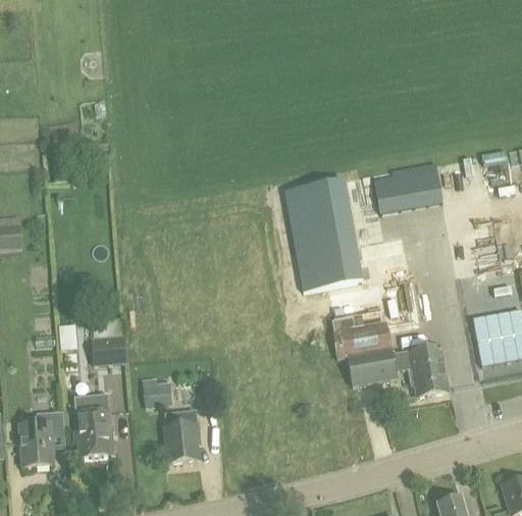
[(54,179),(67,179),(65,155),(53,156),(54,179)]
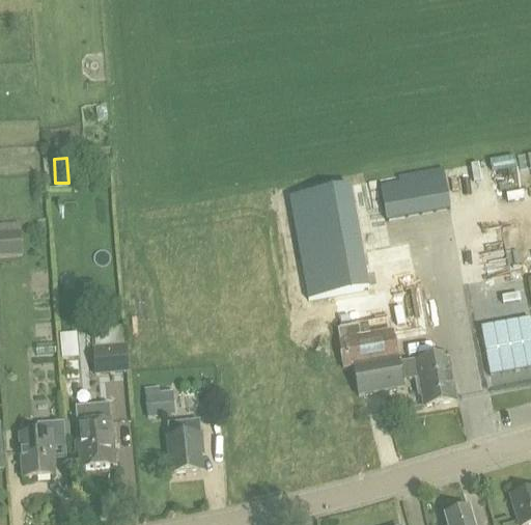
[(450,203),(444,163),(397,172),(398,177),(380,182),(386,217),(450,203)]
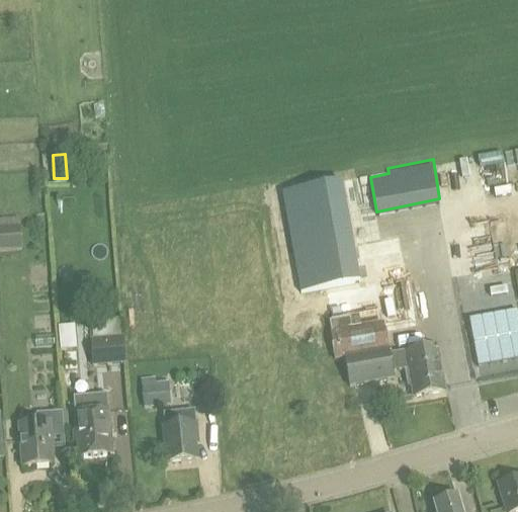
[(341,177),(282,188),(300,288),(359,278),(341,177)]
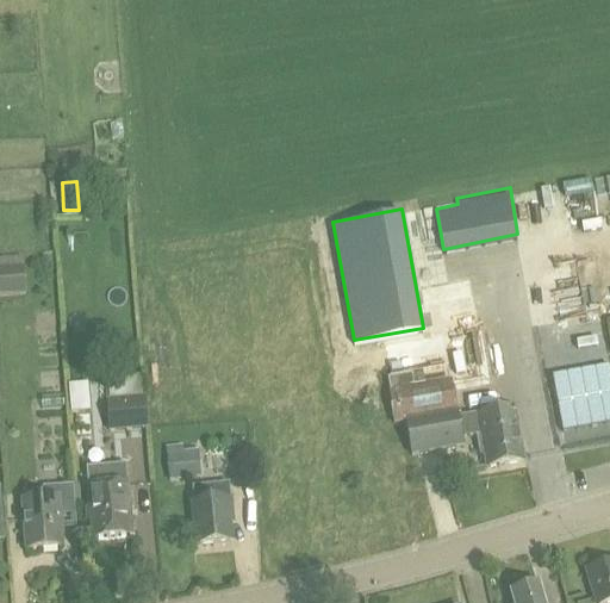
[(22,262),(0,263),(0,287),(24,286),(22,262)]
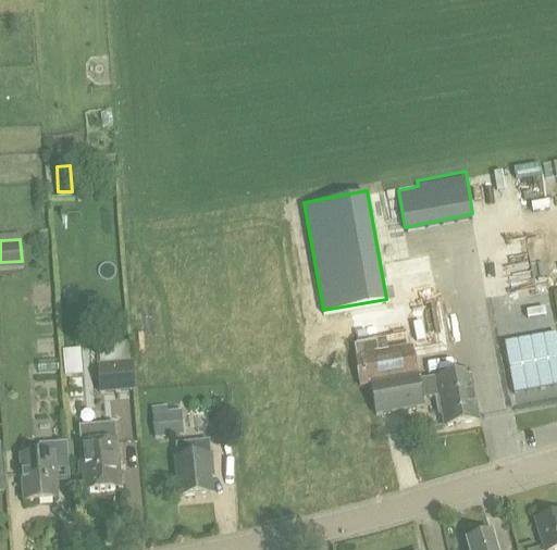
[(556,335),(556,327),(504,337),(514,389),(556,380),(556,335)]
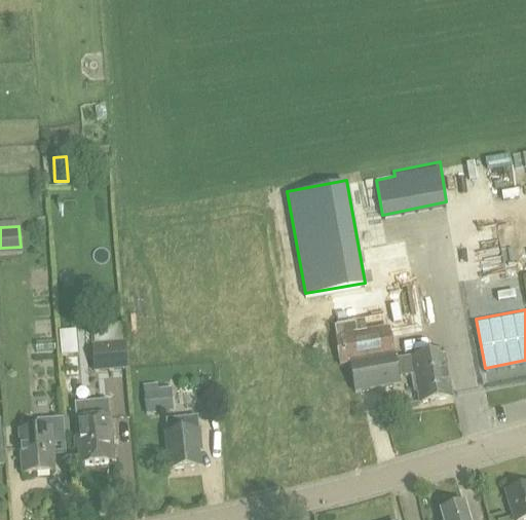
[(364,317),(334,322),(336,333),(340,362),(349,360),(354,388),(400,380),(389,324),(366,328),(364,317)]
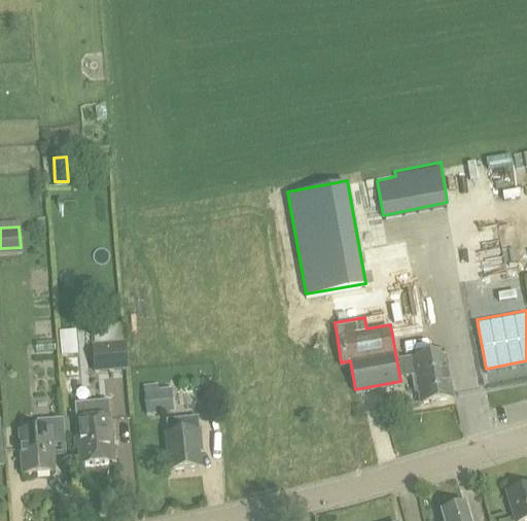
[(92,342),(94,368),(128,366),(126,340),(92,342)]
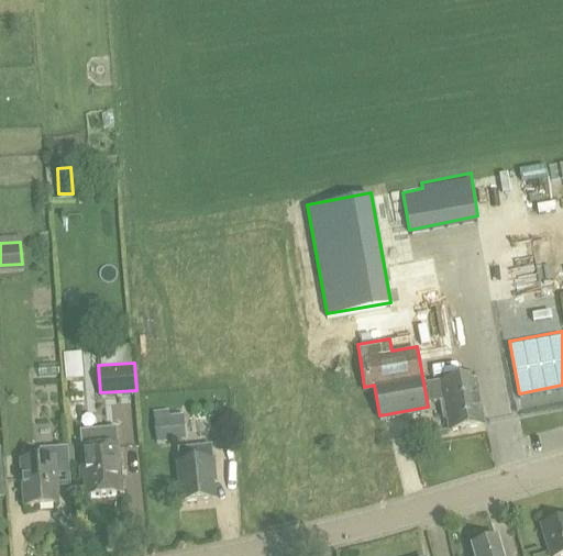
[(475,371),(430,380),(432,397),(443,395),(449,425),(484,420),(475,371)]
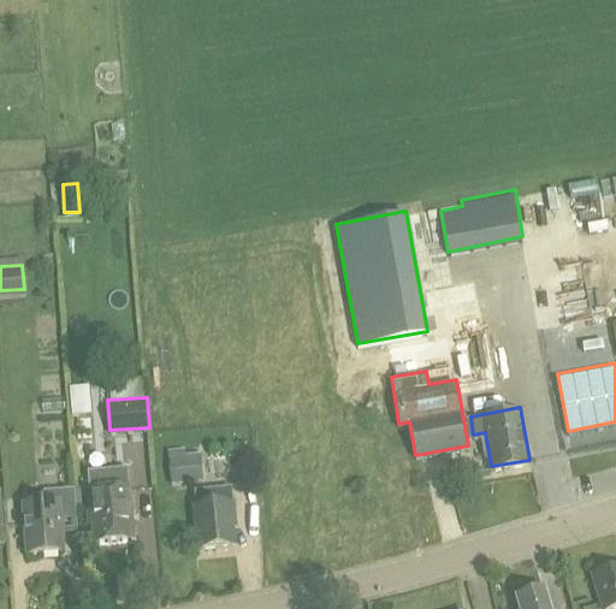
[(200,449),(185,450),(184,444),(167,447),(171,482),(203,478),(200,449)]
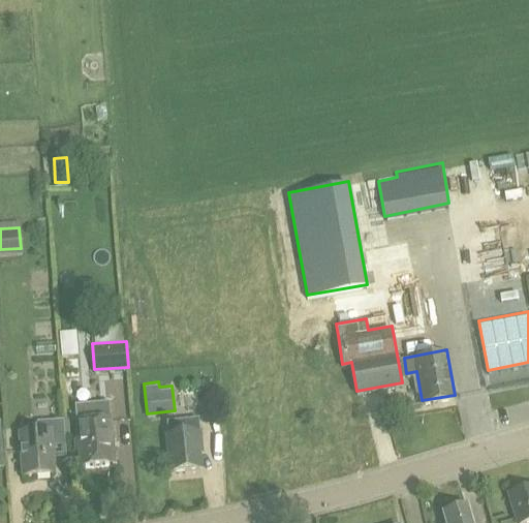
[(74,401),(75,418),(78,436),(74,436),(75,447),(79,447),(80,463),(115,460),(111,414),(109,398),(74,401)]
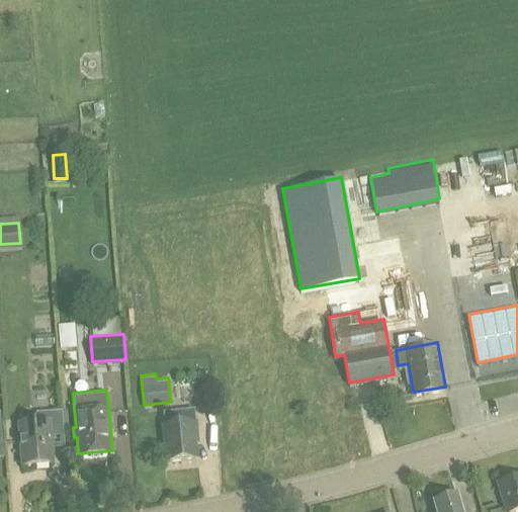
[(62,407),(36,409),(37,420),(19,421),(23,462),(53,460),(51,444),(50,432),(64,430),(62,407)]
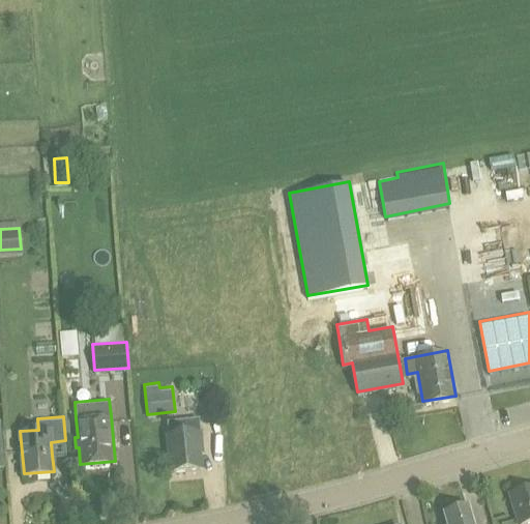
[(200,427),(199,427),(198,416),(167,419),(168,431),(172,468),(201,465),(199,449),(203,449),(200,427)]
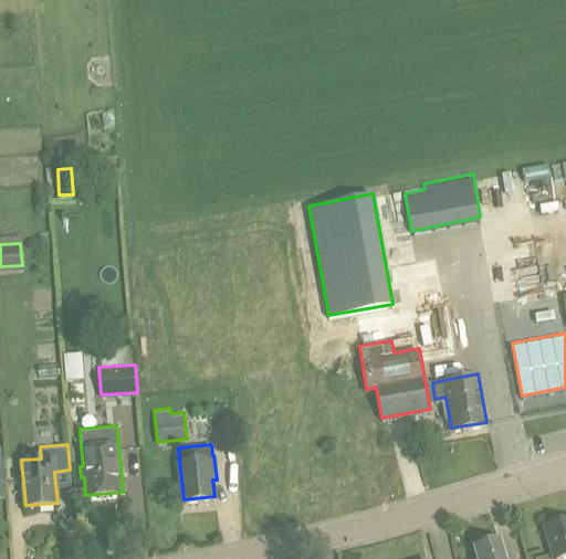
[(555,557),(565,554),(565,517),(545,524),(555,557)]
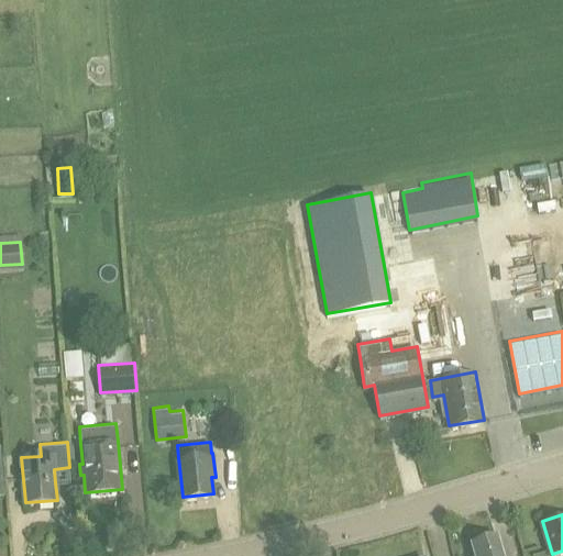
[(503,555),(496,535),(472,542),(475,555),(503,555)]
